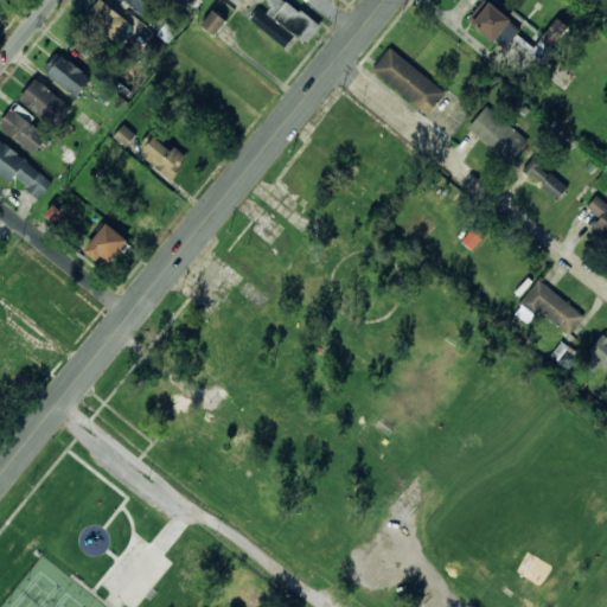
[(100,0),(87,17),(116,39),(131,20),(102,0),(100,0)]
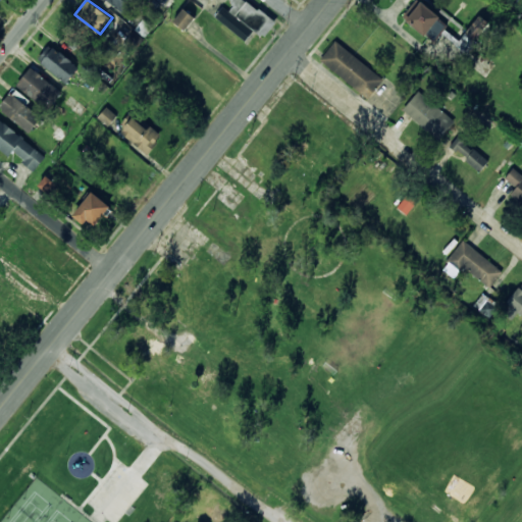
[(104,0),(132,12),(137,0),(104,0)]
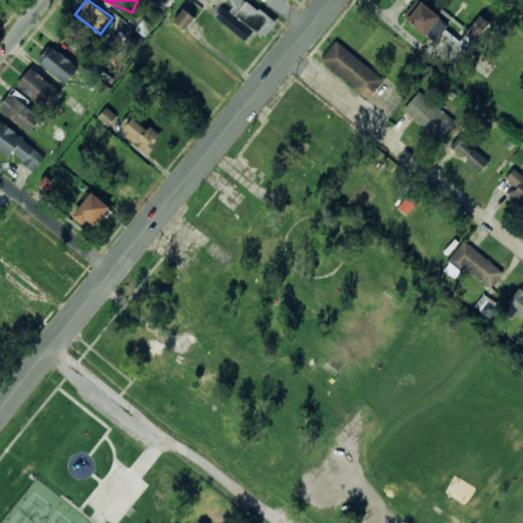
[(278,22),(247,0),(233,0),(227,9),(266,39),(278,22)]
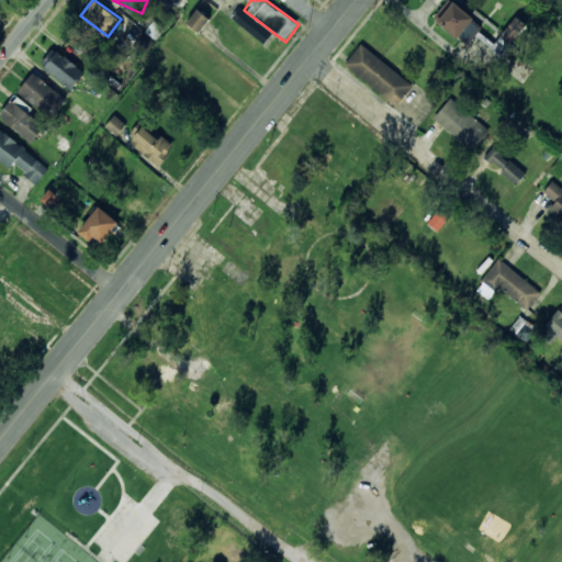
[(481,29),(453,0),(451,0),(435,17),(462,46),(481,29)]
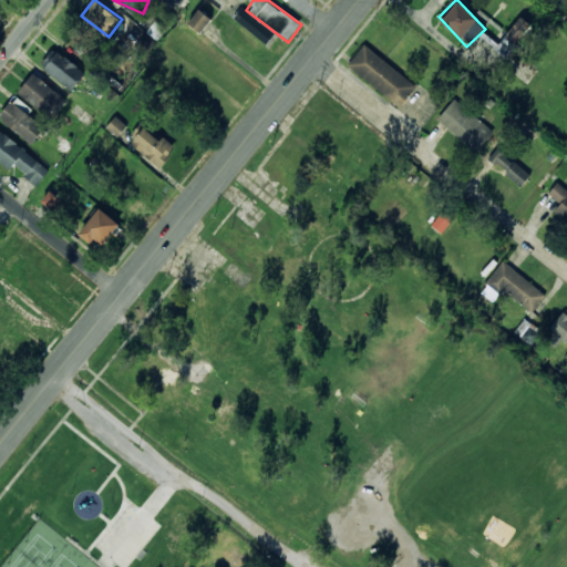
[(266,44),(275,32),(241,7),(233,19),(266,44)]
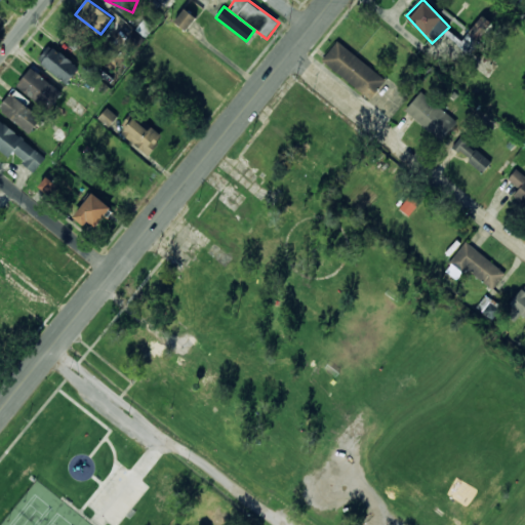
[(196,17),(184,8),(173,22),(186,31),(196,17)]
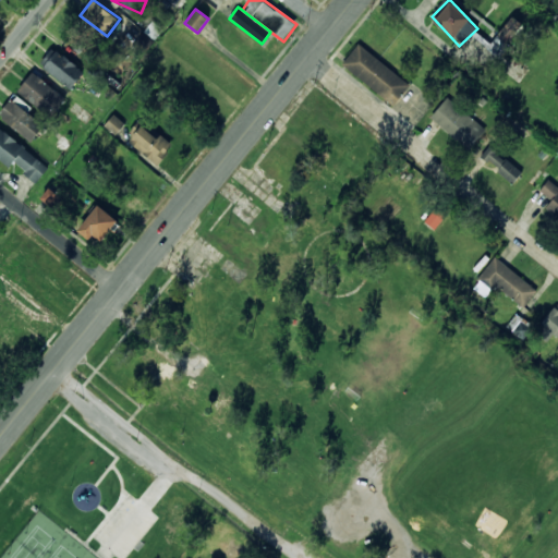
[(507,44),(522,24),(511,15),(496,36),(507,44)]
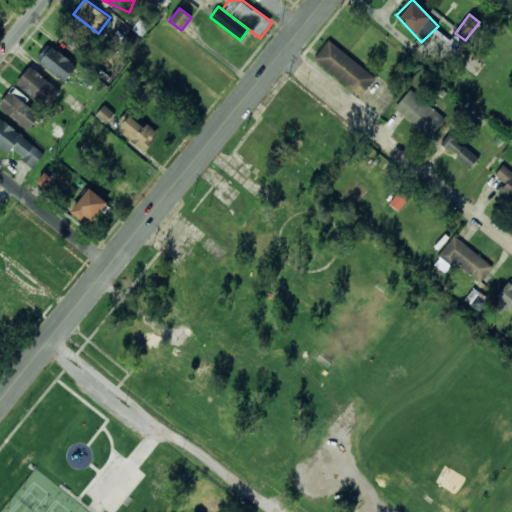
[(312,61),(360,98),(375,78),(327,41),(312,61)]
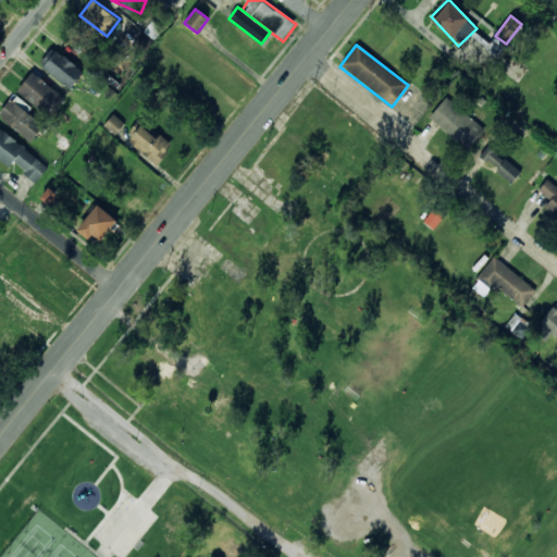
[(86,73),(56,49),(42,66),(73,90),(86,73)]
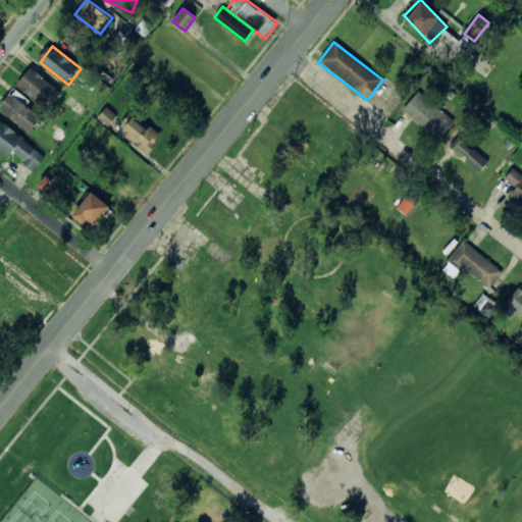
[(50,111),(63,92),(31,68),(17,87),(50,111)]
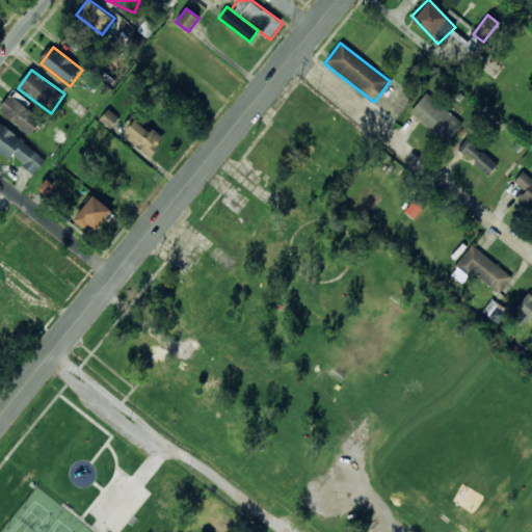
[(447,142),(462,123),(426,92),(409,112),(447,142)]
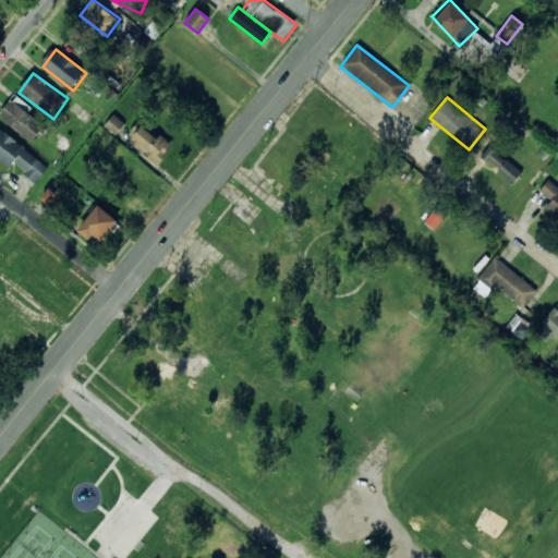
[(47,128),(14,98),(0,112),(0,114),(32,144),(47,128)]
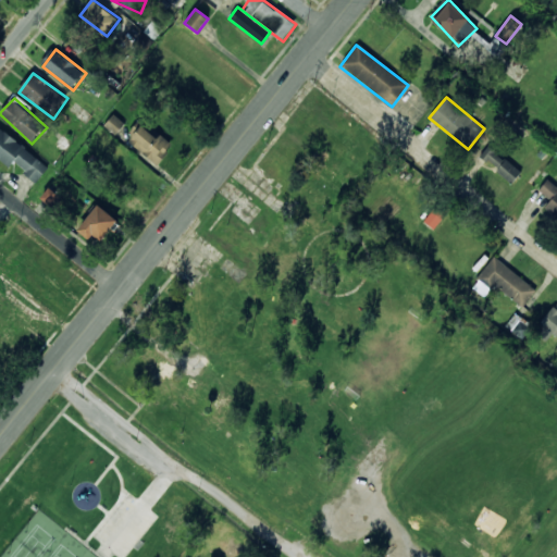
[(115,134),(124,123),(113,114),(103,125),(115,134)]
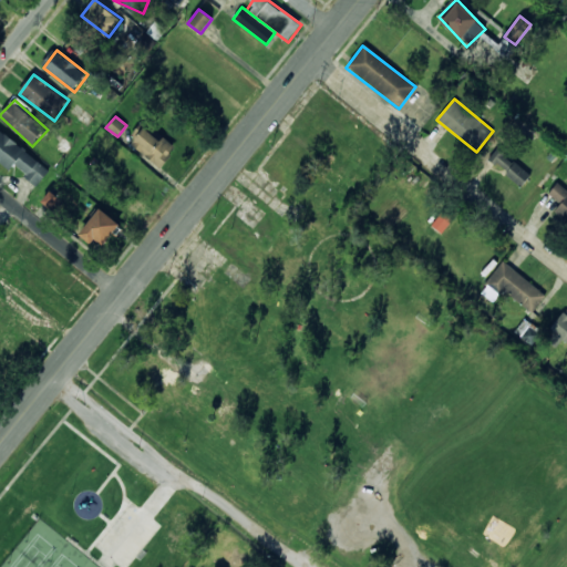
[(161,168),(177,150),(146,124),(130,143),(161,168)]
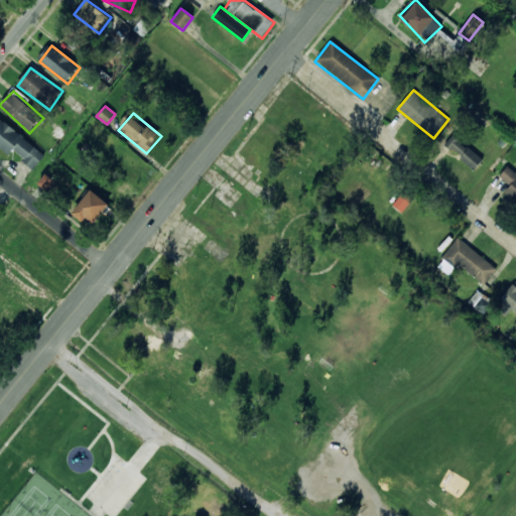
[(35,168),(46,153),(0,120),(0,147),(12,156),(13,153),(35,168)]
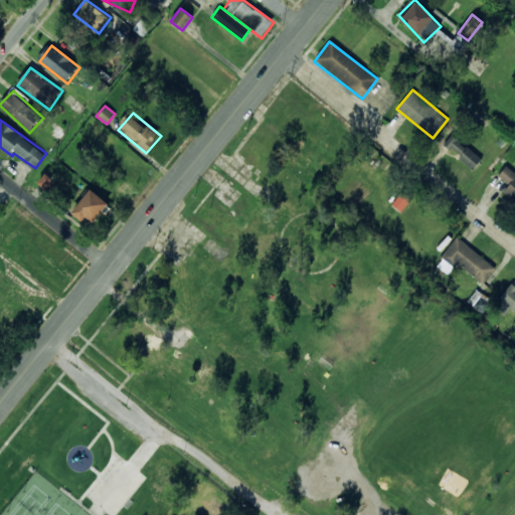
[(444,144),(459,155),(467,145),(452,134),(444,144)]
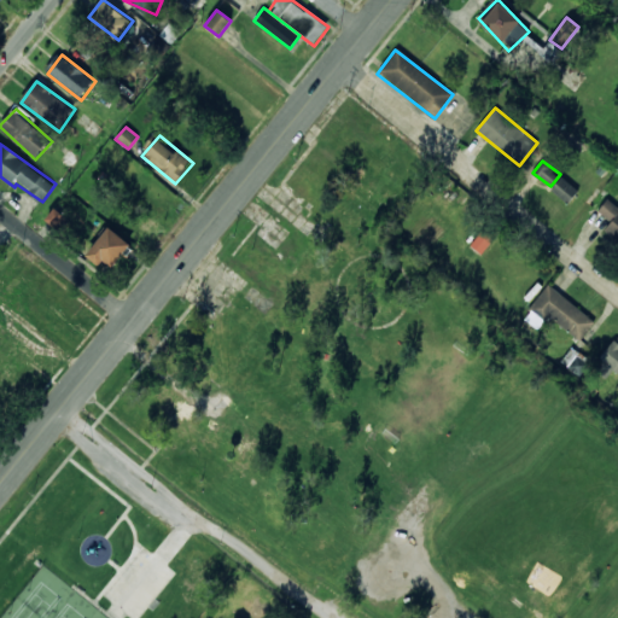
[(577,191),(561,176),(549,188),(566,203),(577,191)]
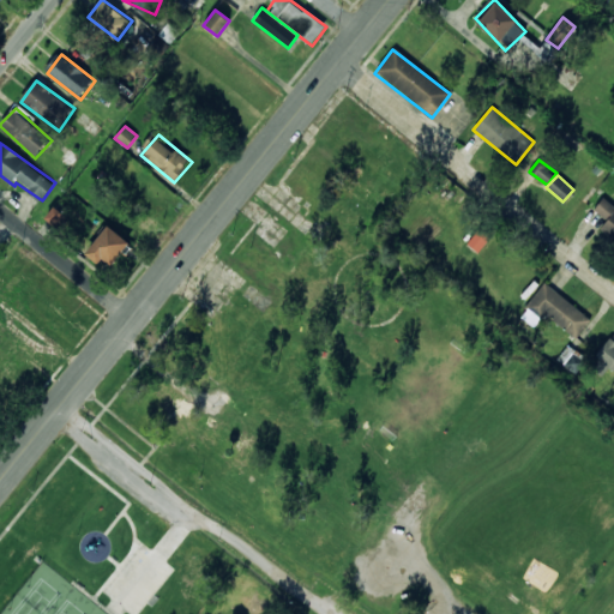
[(613,206),(603,198),(593,209),(606,221),(599,230),(613,244),(613,206)]
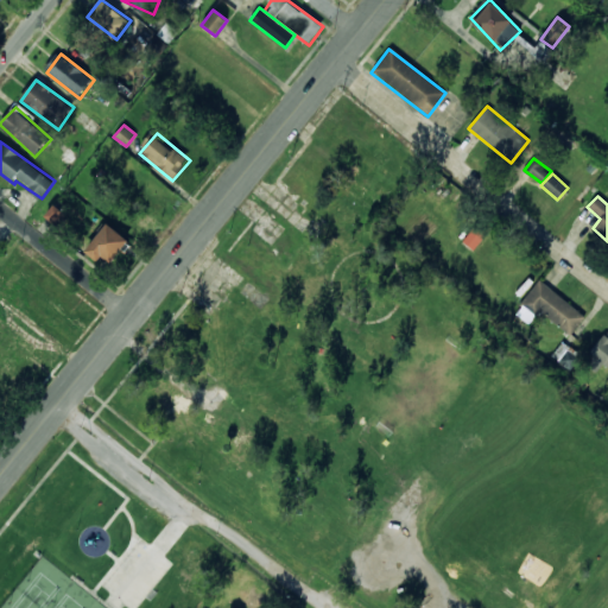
[(44,215),(58,228),(68,216),(54,204),(44,215)]
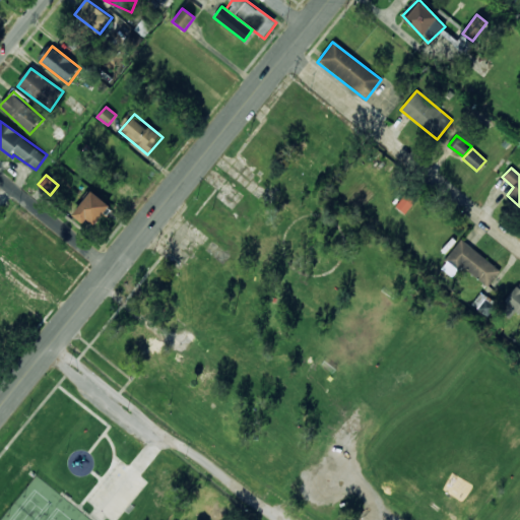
[(114,208),(94,192),(75,214),(93,231),(114,208)]
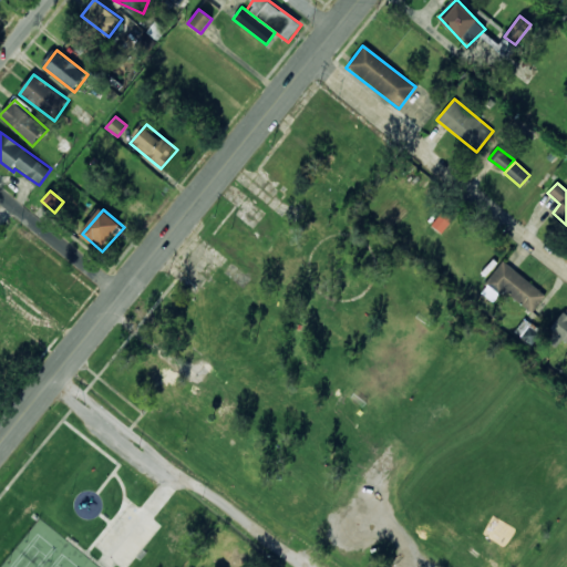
[(453,217),(443,209),(431,225),(441,233),(453,217)]
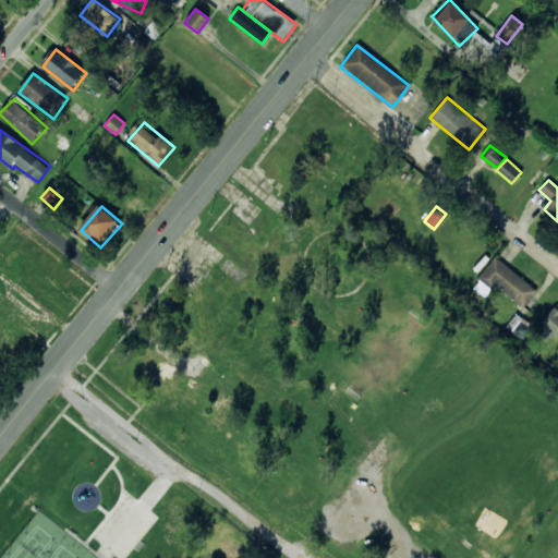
[(480,275),(522,308),(537,290),(494,256),(480,275)]
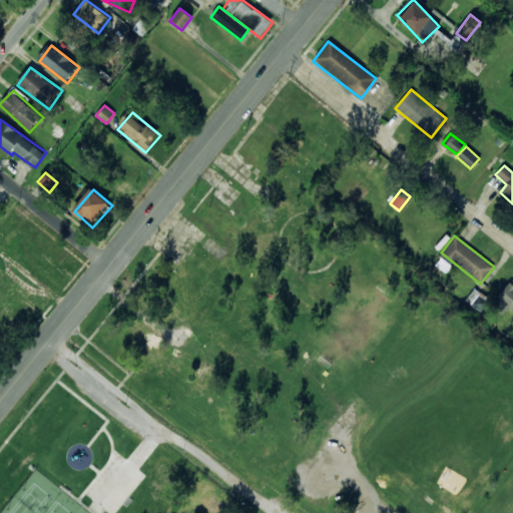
[(508,307),(512,310),(512,285),(510,283),(492,304),(503,313),(508,307)]
